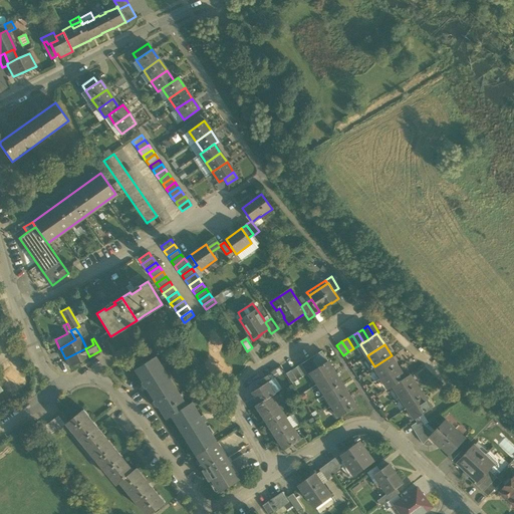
[(69,367),(89,356),(85,348),(65,358),(69,367)]
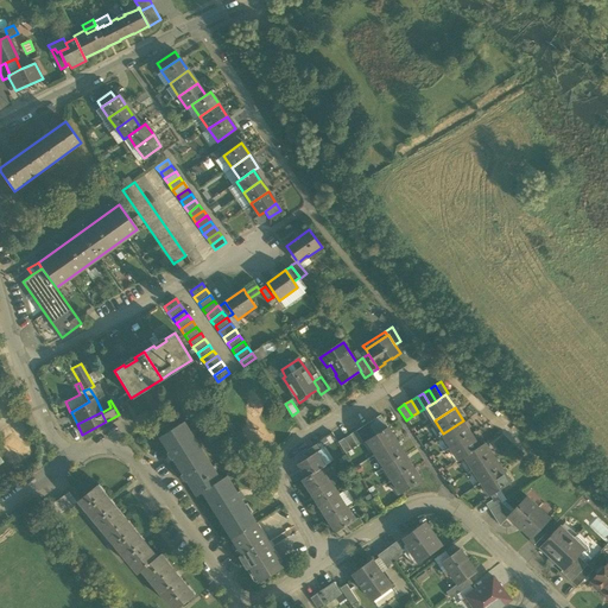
[(380,416),(374,419),(381,431),(388,428),(380,416)]
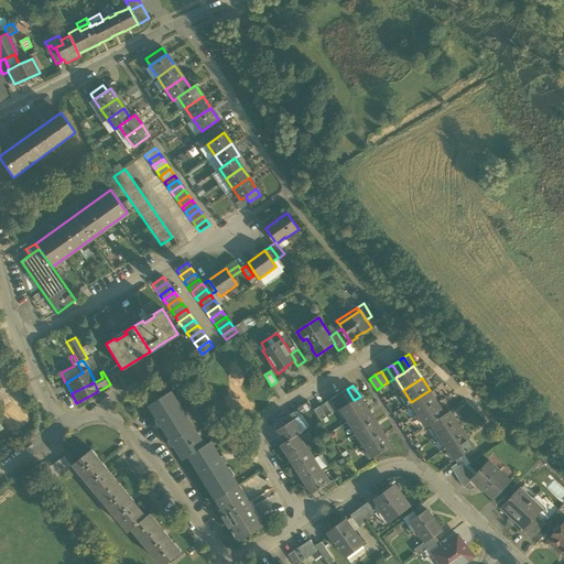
[(348,403),(354,400),(347,389),(342,392),(348,403)]
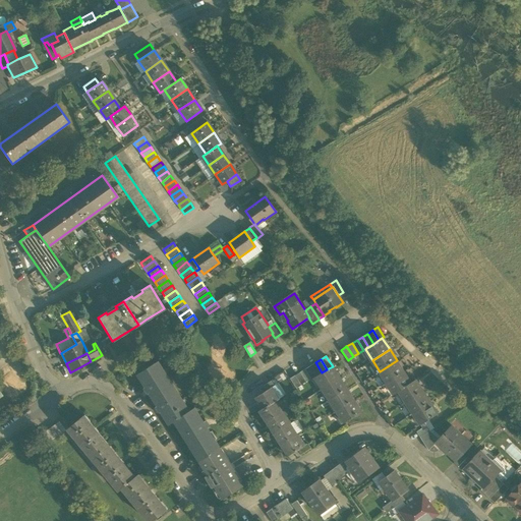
[(404,371),(397,360),(380,371),(387,383),(404,371)]
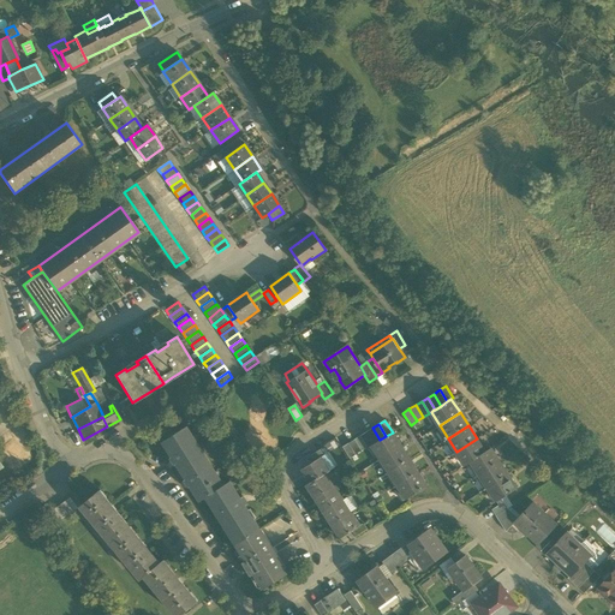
[(231,535),(236,544),(260,529),(245,505),(248,503),(243,496),(240,497),(230,481),(224,484),(187,427),(163,441),(168,449),(171,447),(174,454),(172,455),(171,457),(175,464),(177,463),(179,461),(184,470),(181,471),(186,478),(185,479),(190,487),(191,485),(193,484),(198,491),(196,494),(199,500),(201,501),(207,497),(209,496),(215,505),(213,506),(221,520),(224,519),(227,525),(226,527),(226,529),(228,526),(233,533),(231,535)]
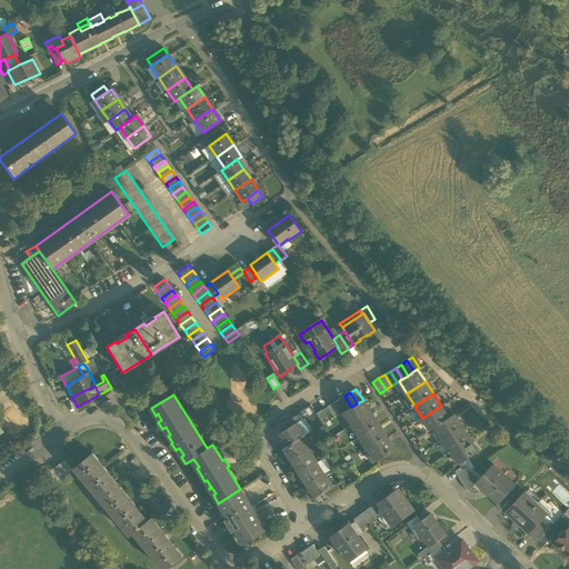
[(401,398),(408,408),(412,406),(406,395),(401,398)]
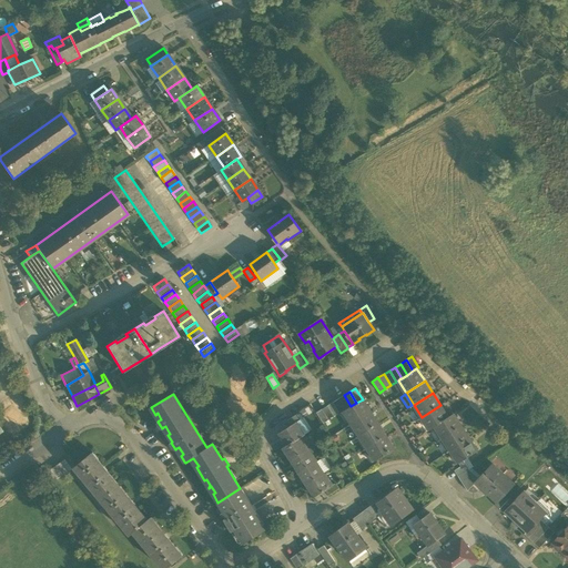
[(345,409),(351,406),(344,395),(338,398),(345,409)]
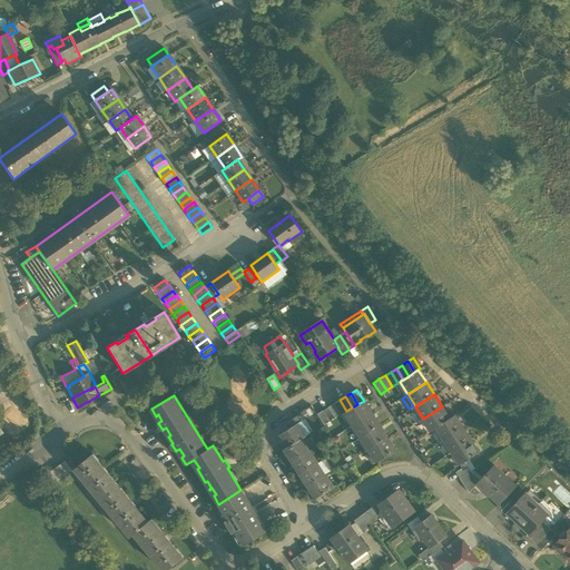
[(345,412),(346,411),(340,400),(334,403),(341,414),(345,412)]
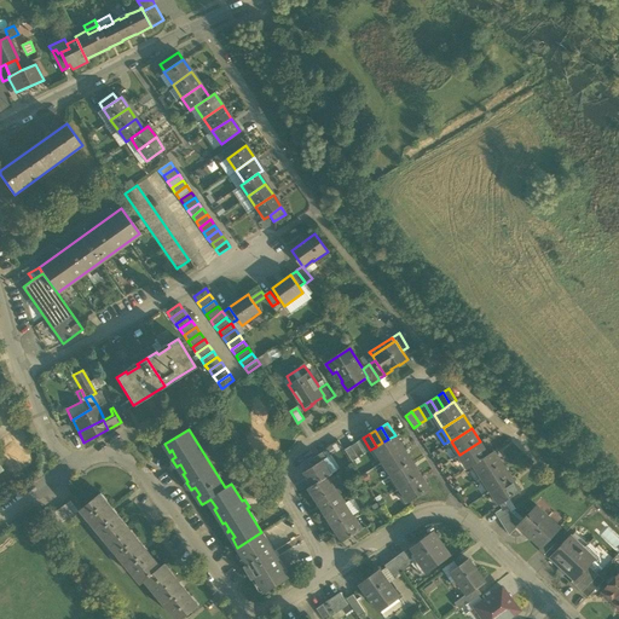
[(375,447),(383,461),(404,449),(395,435),(388,439),(382,443),(376,446),(375,447)]
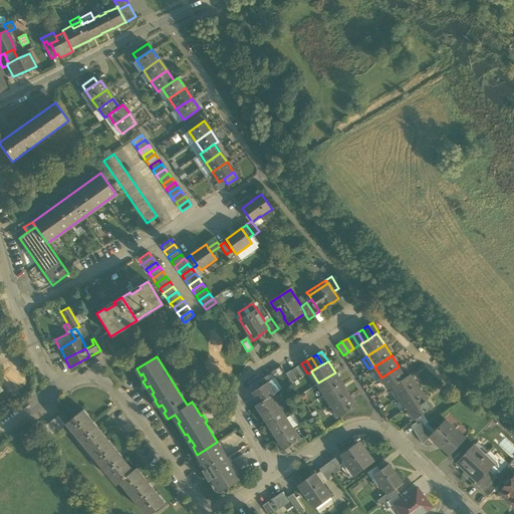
[(302,376),(307,373),(301,363),(296,367),(302,376)]
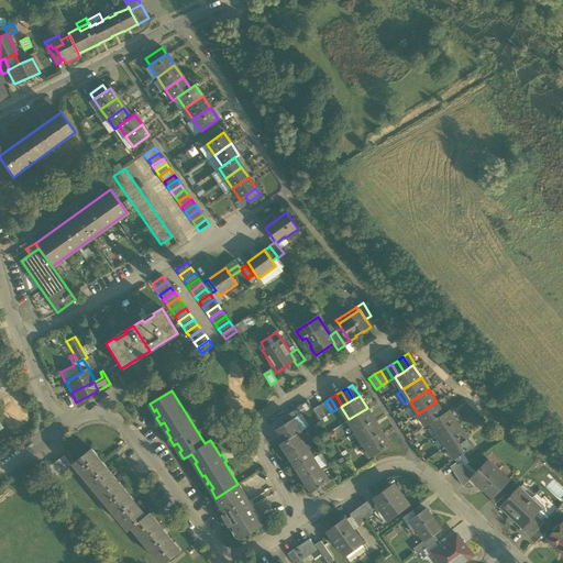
[(444,414),(437,401),(418,414),(426,426),(431,422),(444,414)]
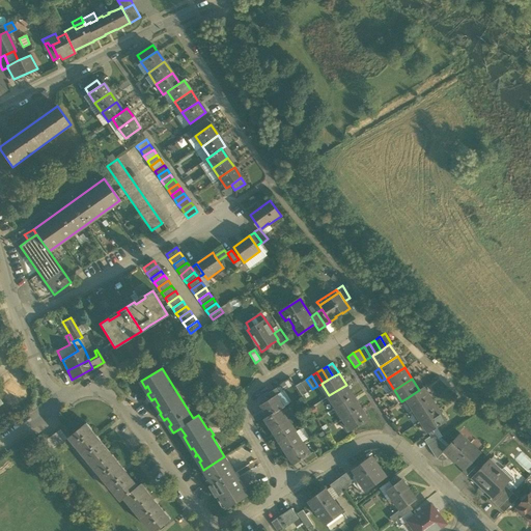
[(307,392),(312,389),(306,380),(301,383),(307,392)]
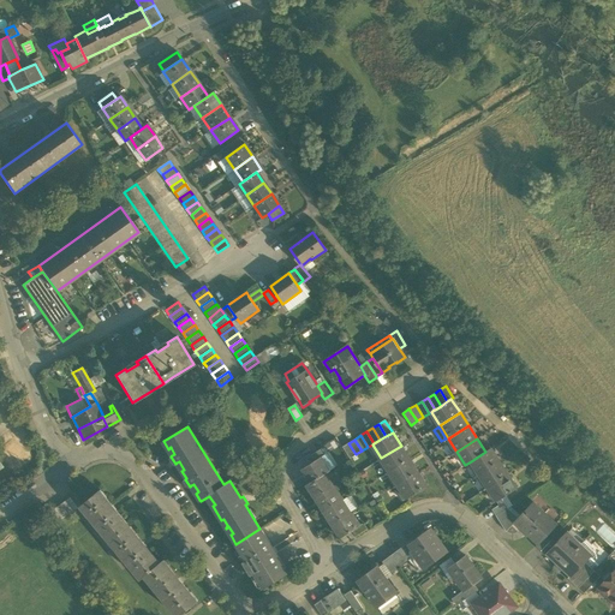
[(350,458),(356,454),(348,443),(342,447),(350,458)]
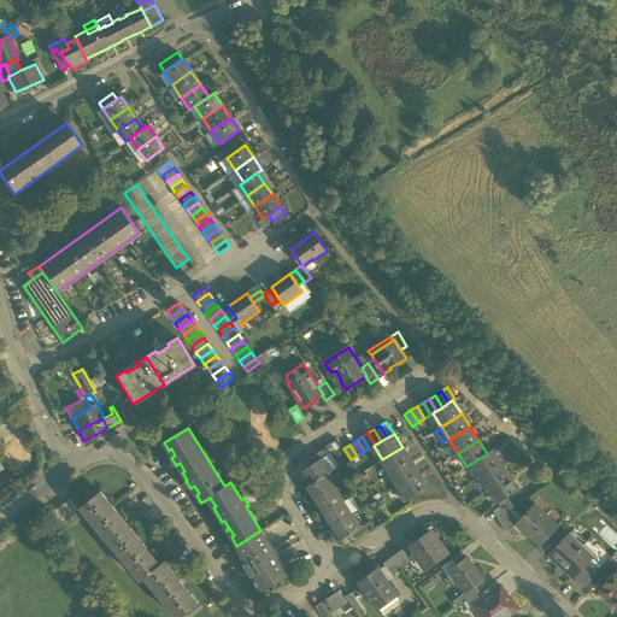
[(382,459),(391,472),(411,460),(403,447),(382,459)]
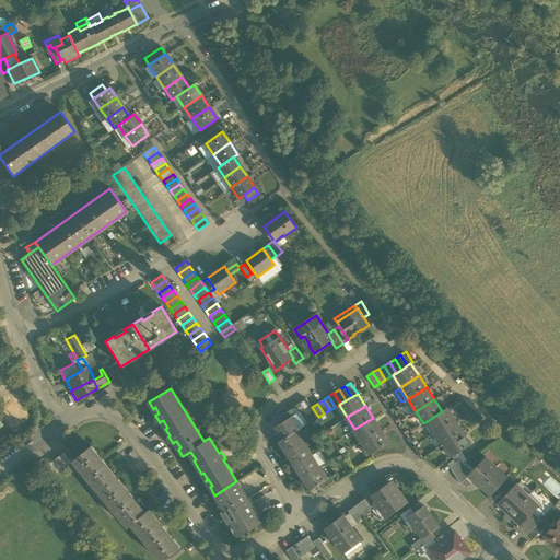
[(447,408),(442,411),(429,420),(436,432),(455,420),(447,408)]
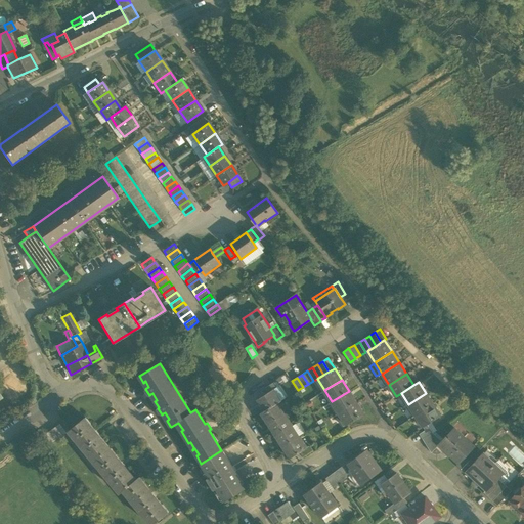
[(264,389),(267,393),(273,389),(276,387),(274,383),(264,389)]
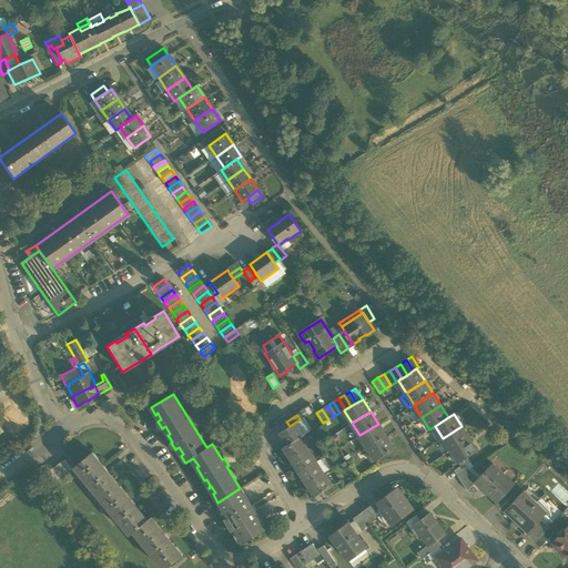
[(279,434),(286,446),(301,437),(304,435),(296,422),(290,426),(279,434)]
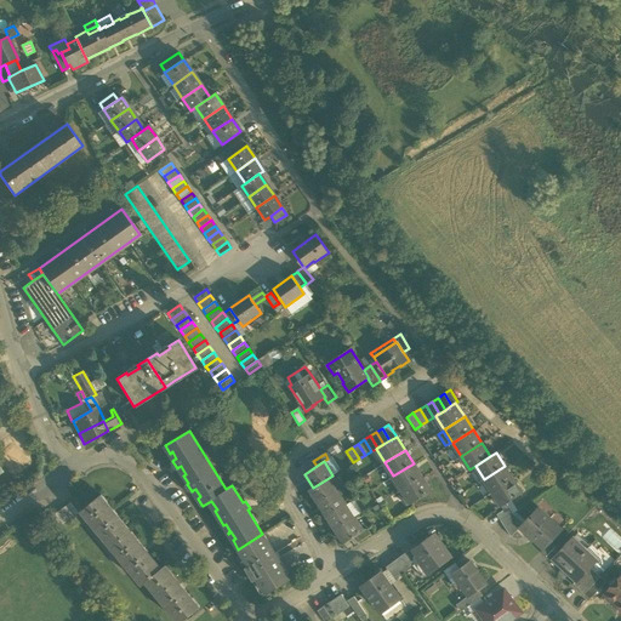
[(393,476),(402,489),(422,477),(414,463),(393,476)]
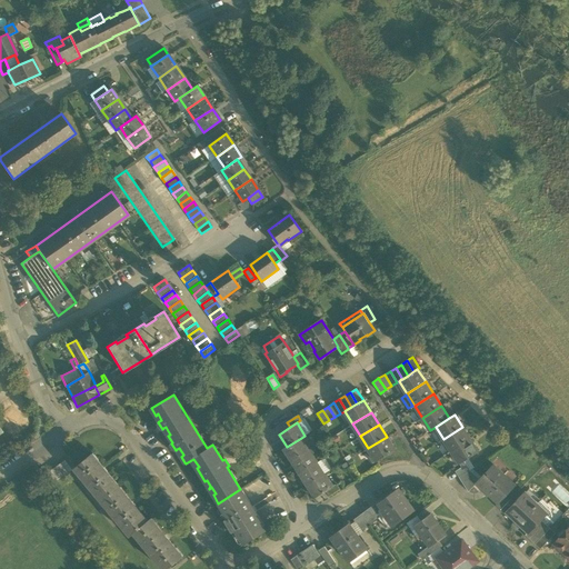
[(470,439),(462,427),(443,439),(451,451),(470,439)]
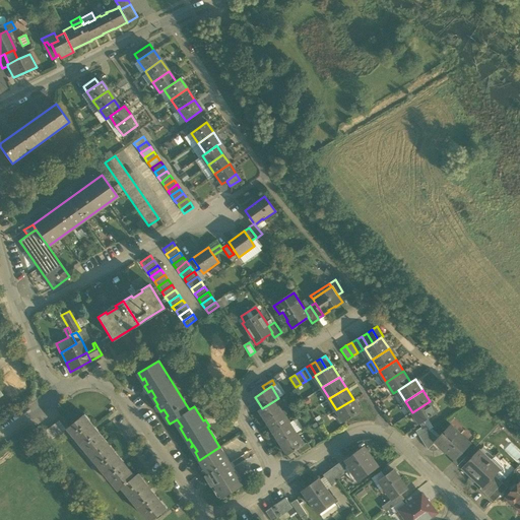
[(361,410),(353,399),(336,409),(343,421),(361,410)]
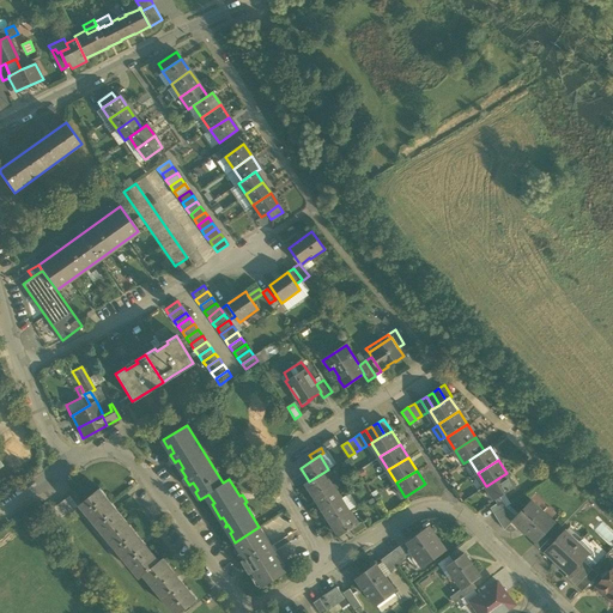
[(333,485),(325,472),(309,481),(305,484),(314,497),(333,485)]
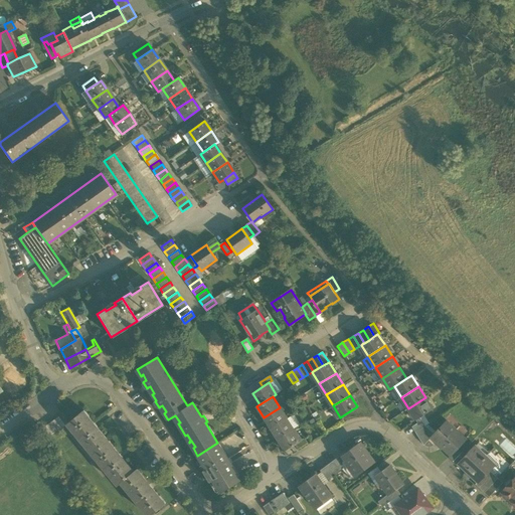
[(433,408),(425,397),(408,408),(415,419),(433,408)]
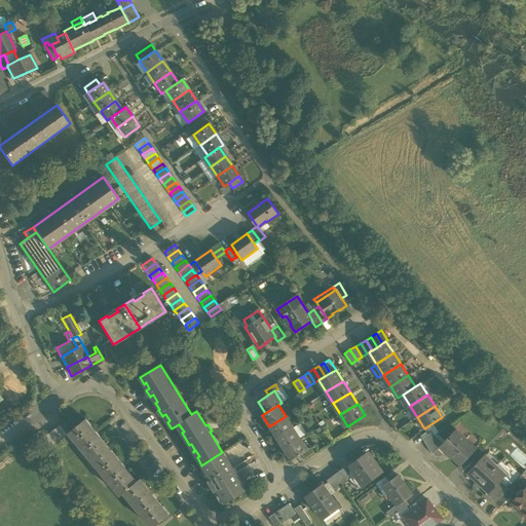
[(293,427),(286,416),(269,426),(276,438),(293,427)]
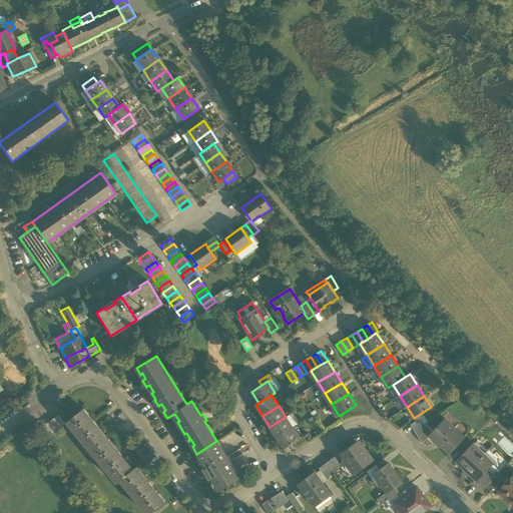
[(120,481),(146,512),(150,512),(164,502),(136,468),(133,470),(83,408),(67,422),(117,483),(120,481)]
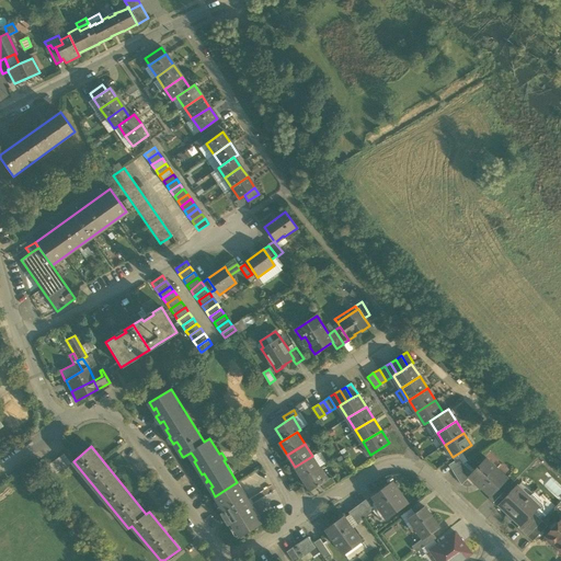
[(41,470),(48,479),(71,464),(64,454),(41,470)]
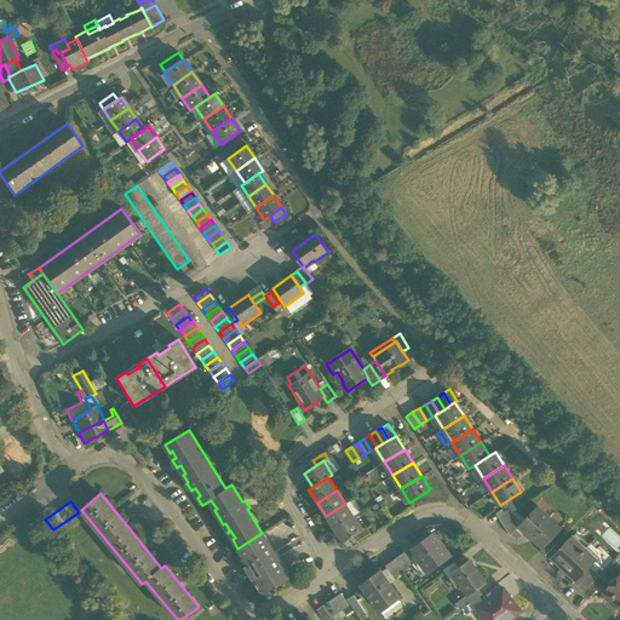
[(354,517),(345,504),(326,516),(334,529),(354,517)]
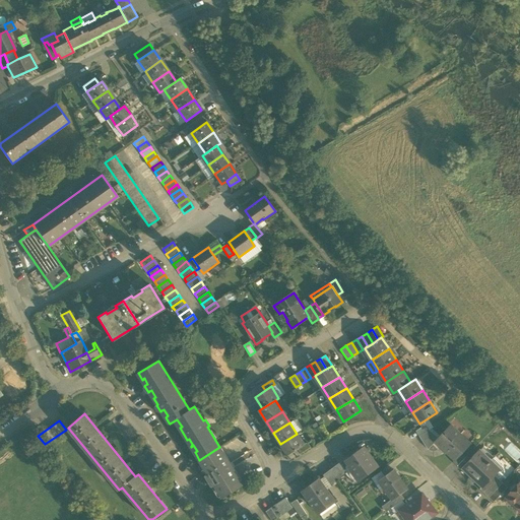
[(415,431),(418,437),(429,430),(426,424),(415,431)]
